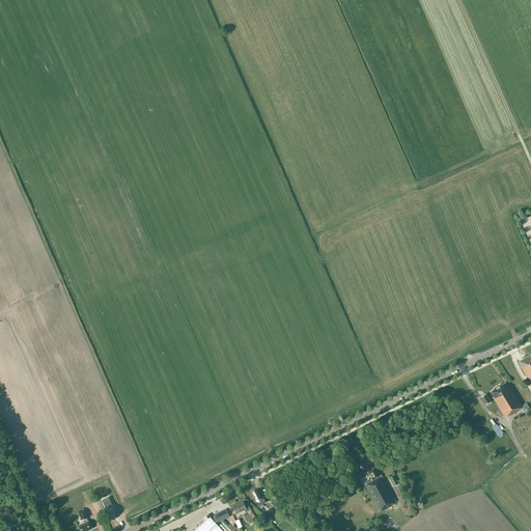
[(530,354),(523,359),(523,360),(519,362),(530,384),(530,383),(530,354)]
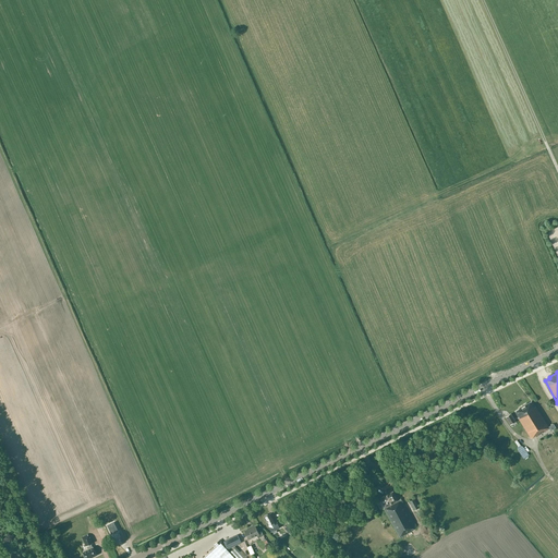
[(554,424),(548,427),(535,407),(534,408),(533,407),(534,407),(531,401),(528,403),(525,403),(519,408),(519,410),(516,412),(519,417),(518,417),(531,438),(535,436),(536,437),(549,428),(550,431),(556,427),(554,424)]
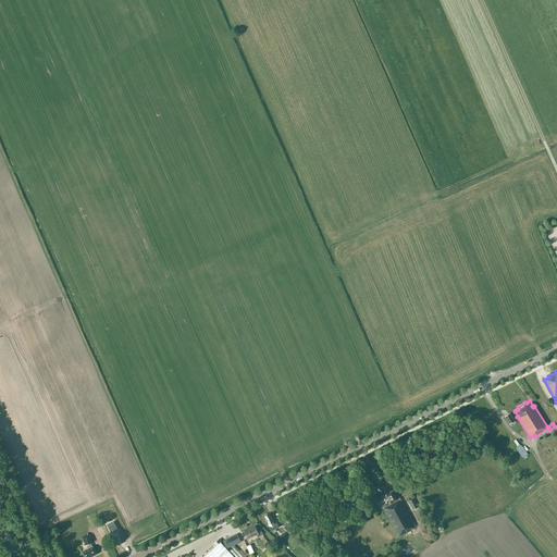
[(510,413),(505,417),(509,424),(515,421),(510,413)]
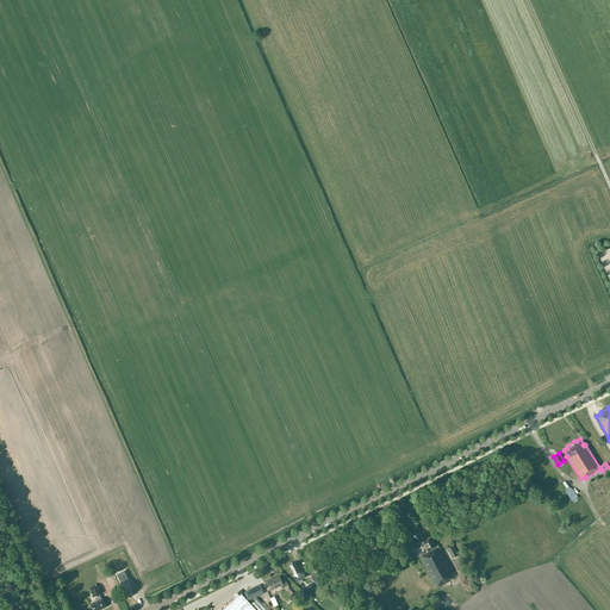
[(572,490),(571,487),(570,487),(568,487),(567,487),(566,489),(565,489),(565,490),(565,491),(566,493),(567,493),(568,493),(572,499),(577,496),(572,490)]
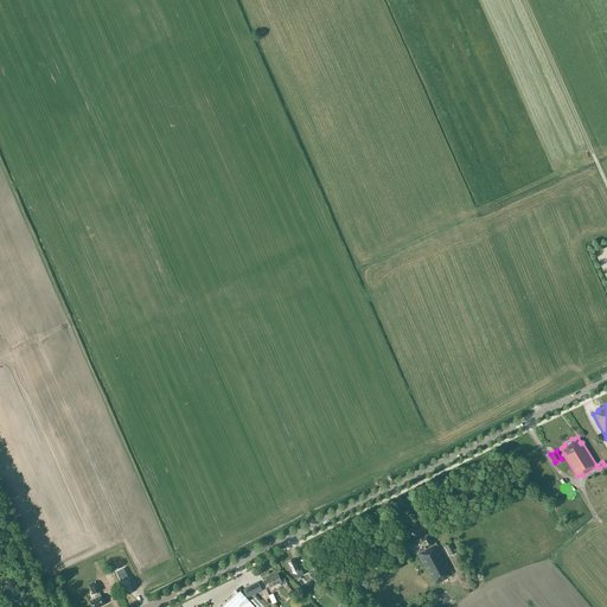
[(443,555),(442,555),(435,542),(433,544),(427,535),(422,537),(419,538),(419,540),(414,542),(419,551),(419,554),(435,585),(447,577),(447,576),(453,573),(443,555)]
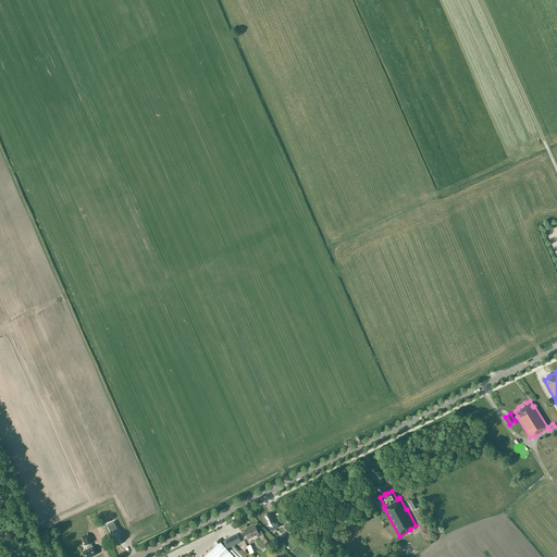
[(413,498),(408,500),(413,509),(418,507),(413,498)]
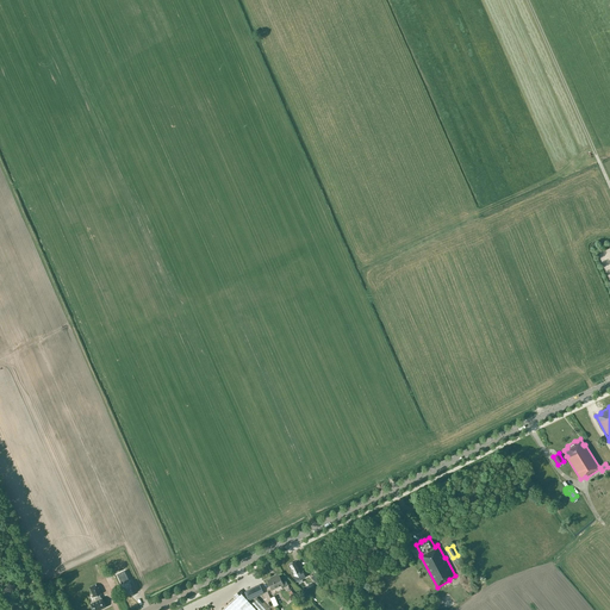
[(306,570),(300,572),(296,561),(288,565),(293,574),(297,572),(300,579),(304,578),(307,584),(311,582),(309,576),(306,570)]
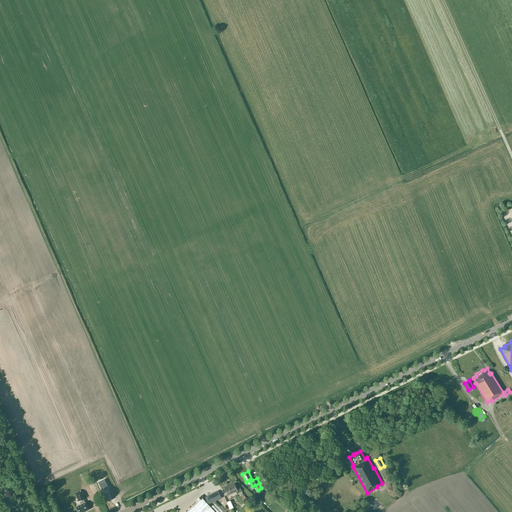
[(104,479),(98,482),(102,490),(108,487),(104,479)]
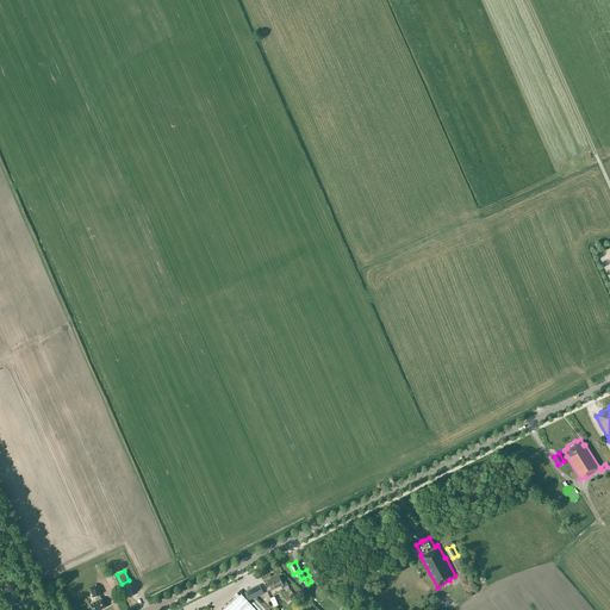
[(110,590),(116,587),(110,574),(104,578),(110,590)]
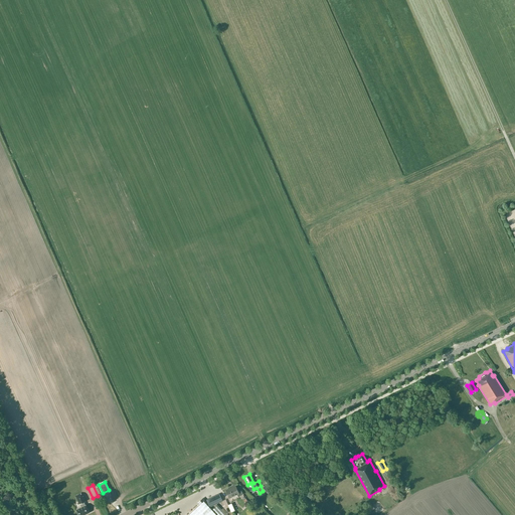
[(241,490),(238,492),(234,485),(231,486),(231,487),(225,490),(229,498),(237,494),(238,497),(243,494),(241,490)]
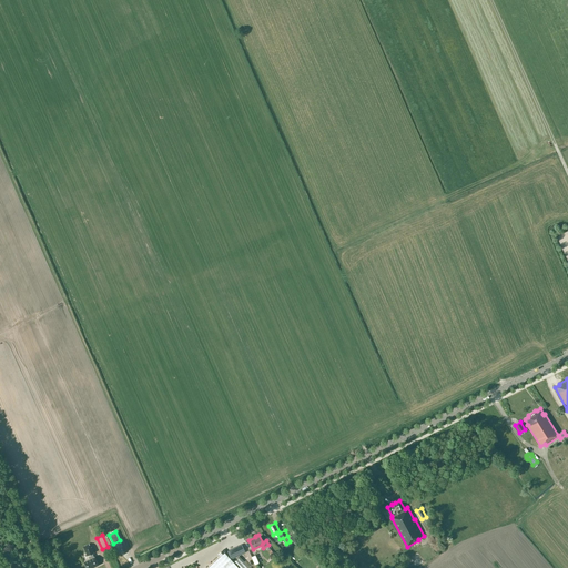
[(94,557),(92,554),(94,553),(92,547),(91,547),(89,544),(83,547),(88,556),(90,559),(84,563),(85,567),(92,567),(99,565),(94,557)]
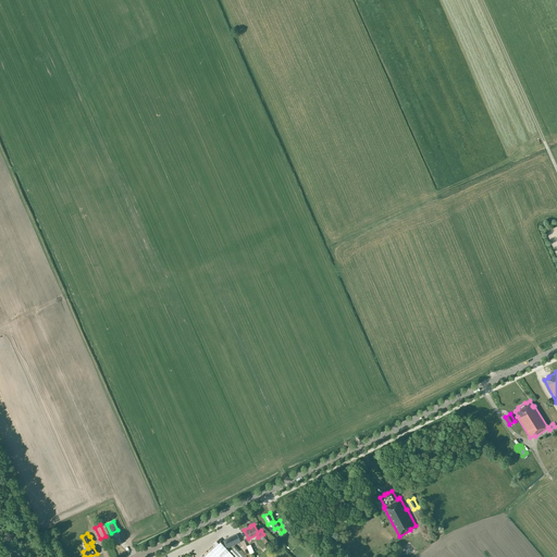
[(237,534),(223,541),(227,548),(240,542),(237,534)]
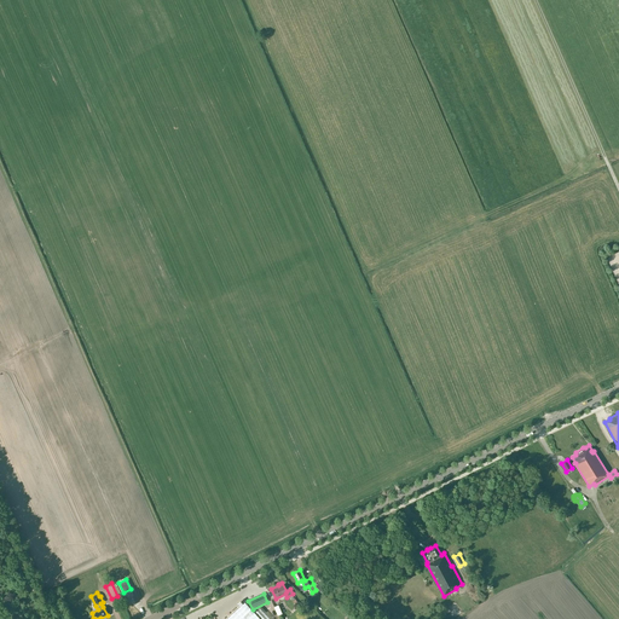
[(246,601),(244,599),(238,605),(239,607),(226,618),(260,618),(244,602),(246,601)]
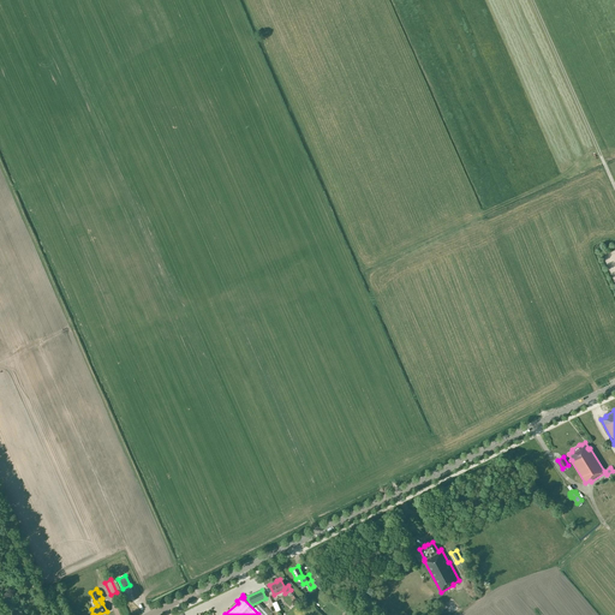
[(254,608),(260,614),(275,614),(262,601),(254,608)]
